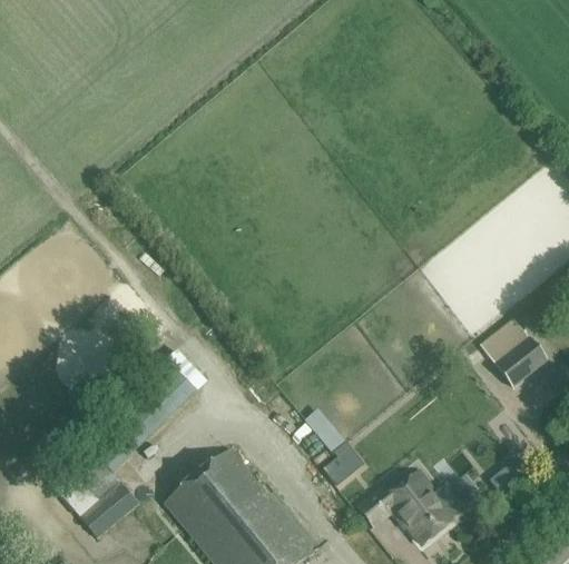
[(494,363),(513,387),(549,359),(529,335),(494,363)]
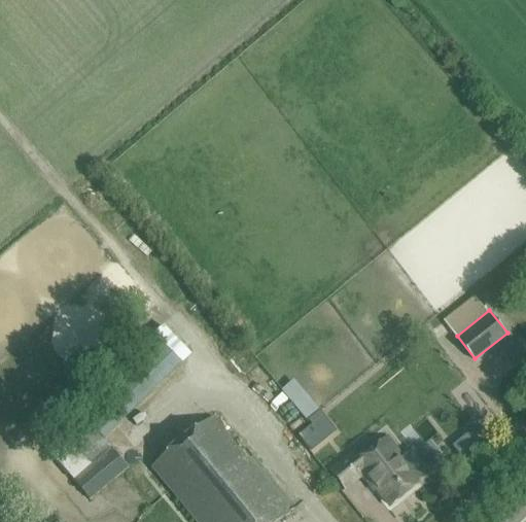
[(300,432),(311,448),(336,428),(320,409),(309,417),(313,422),(300,432)]
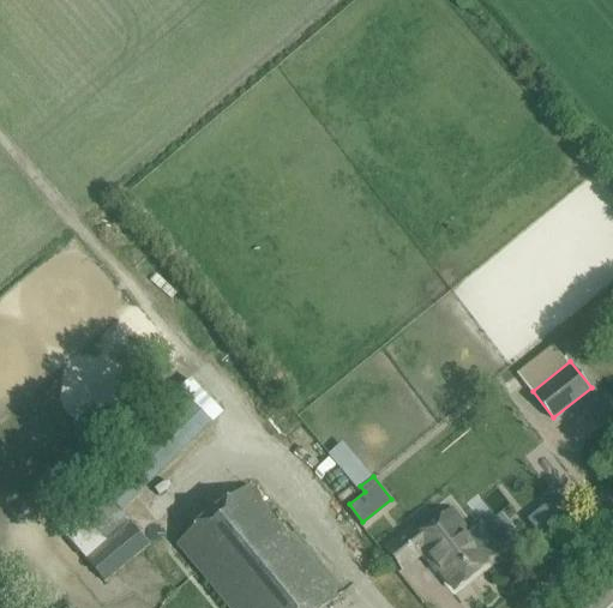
[(322,607),(341,594),(248,482),(179,541),(233,607),(322,607)]
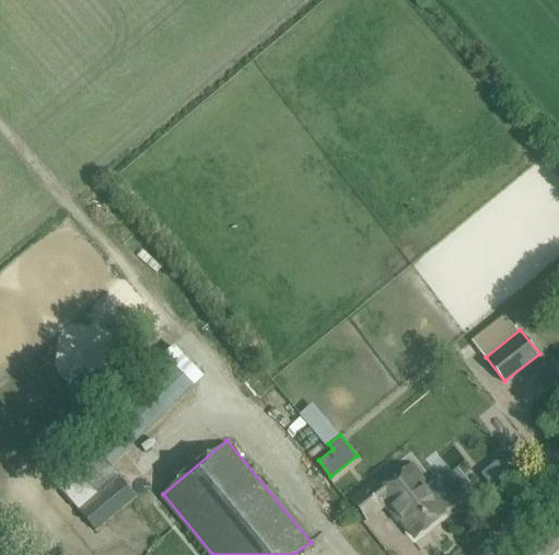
[(96,528),(137,494),(112,463),(100,451),(81,467),(61,486),(79,507),(96,528)]
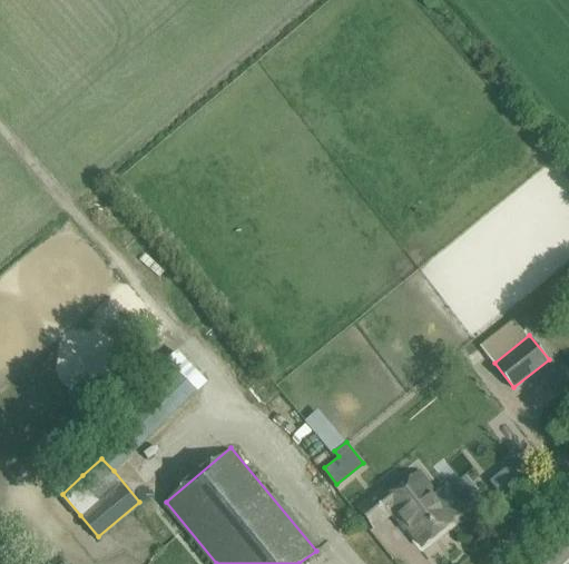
[(522,482),(532,474),(520,458),(494,478),(507,494),(522,482)]
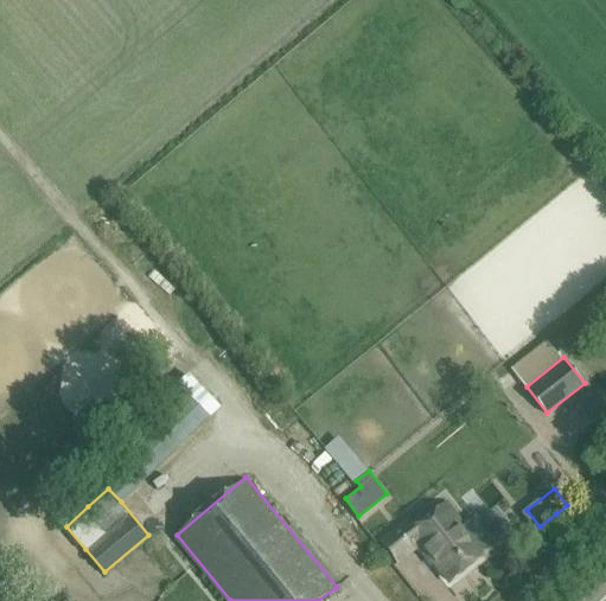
[(423,529),(413,515),(396,494),(382,505),(399,526),(383,538),(400,560),(420,543),(433,560),(435,558),(451,579),(482,555),(463,530),(467,526),(447,502),(434,512),(438,517),(423,529)]
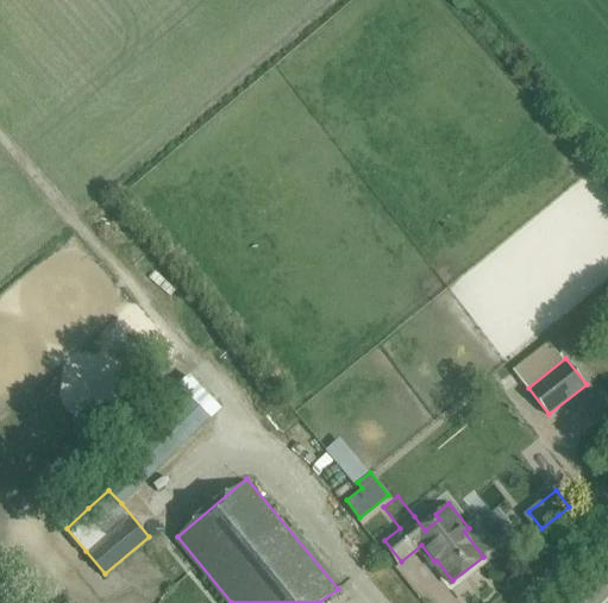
[(572,512),(569,507),(558,515),(562,520),(572,512)]
